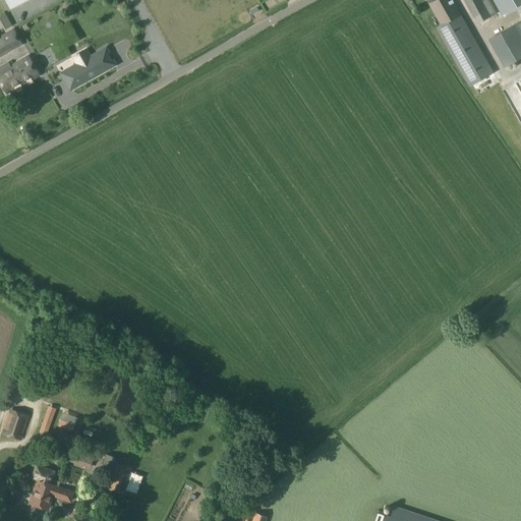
[(433,0),(428,4),(440,24),(436,27),(469,87),(494,72),(461,14),(452,0),(433,0)]
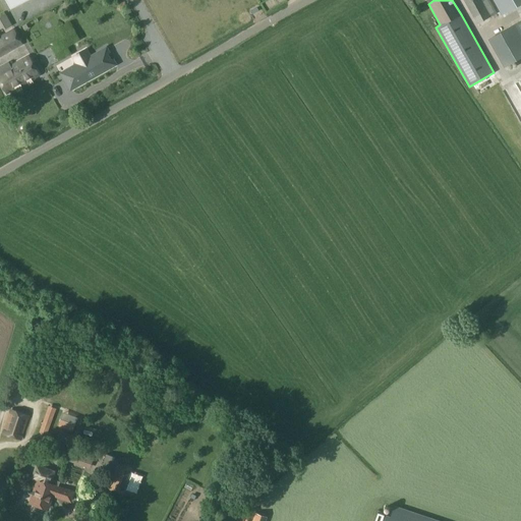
[(462,0),(476,24),(497,13),(489,0),(462,0)]
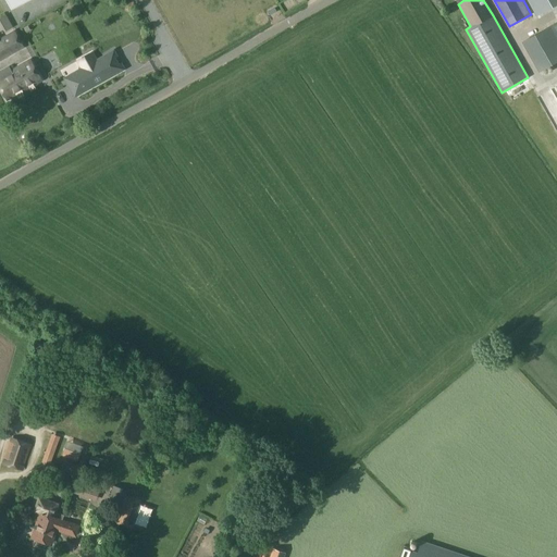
[(556,0),(528,0),(536,15),(556,3),(556,0)]
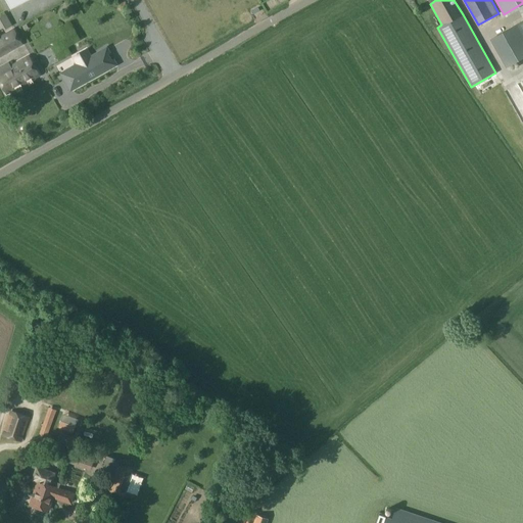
[(515,26),(490,40),(506,67),(507,66),(522,57),(522,20),(516,26),(515,26)]
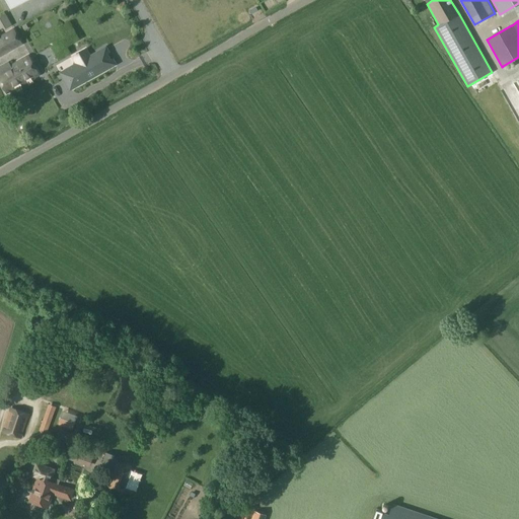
[(0,56),(21,45),(13,29),(0,35),(0,56)]
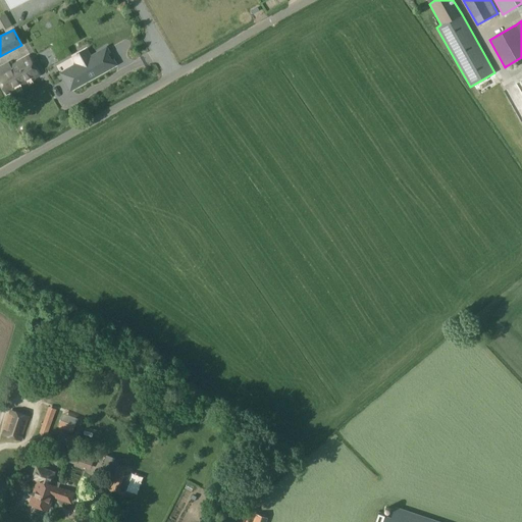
[(72,62),(55,71),(66,90),(112,63),(108,56),(106,58),(104,53),(106,52),(102,45),(86,55),(81,48),(68,55),(72,62)]
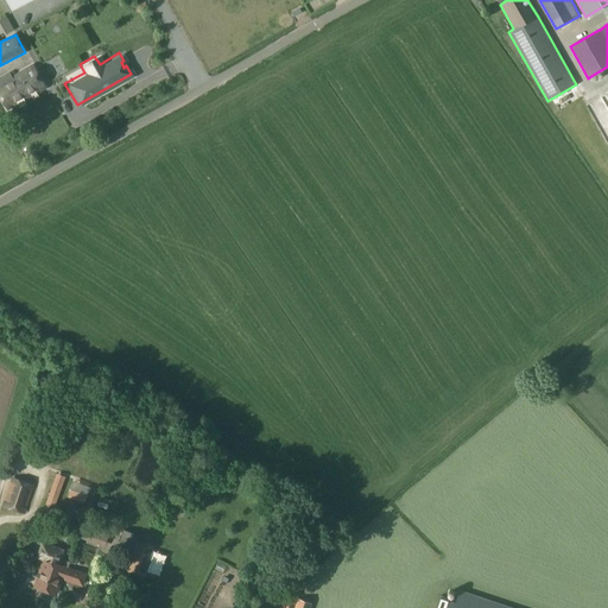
[(0,83),(0,95),(7,108),(44,88),(32,67),(0,83)]
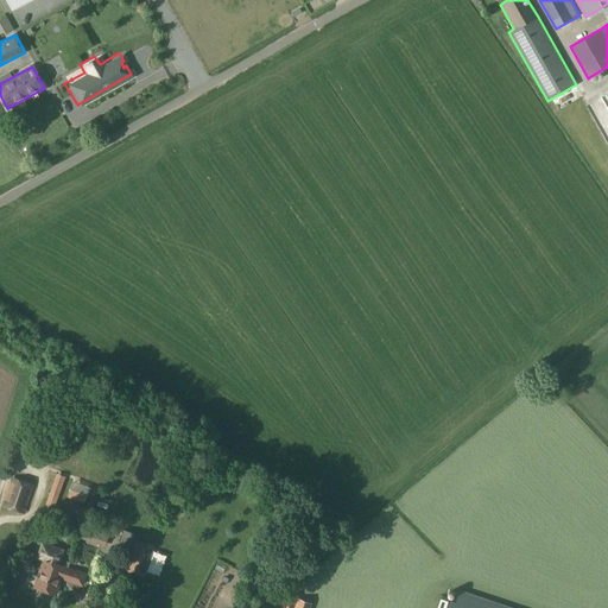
[(35,485),(11,477),(2,506),(25,513),(35,485)]
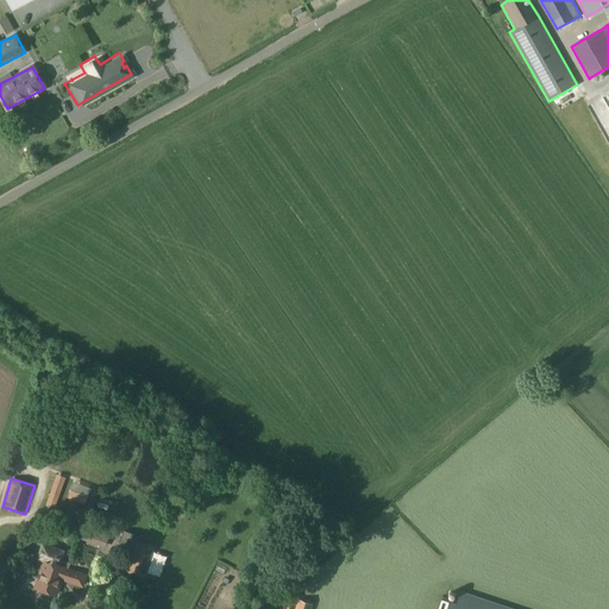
[(71,490),(68,497),(85,503),(87,496),(71,490)]
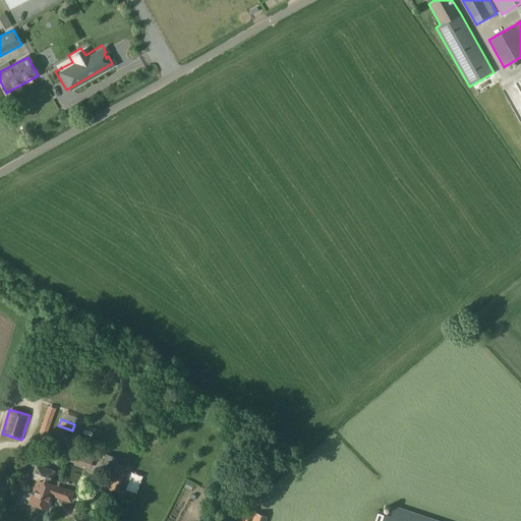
[(45,439),(50,423),(43,421),(37,437),(45,439)]
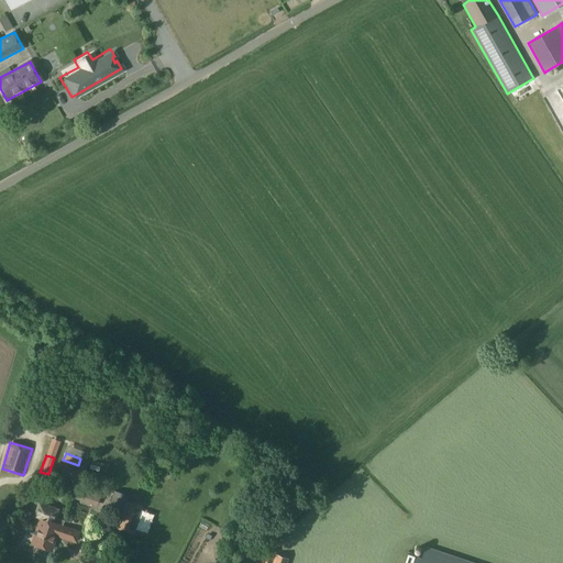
[(133,534),(143,506),(127,500),(117,529),(133,534)]
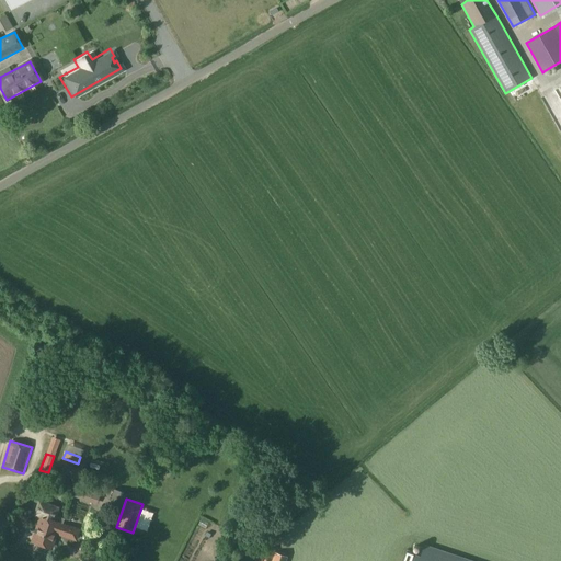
[(41,517),(61,525),(64,519),(55,516),(58,508),(39,502),(34,516),(41,517)]
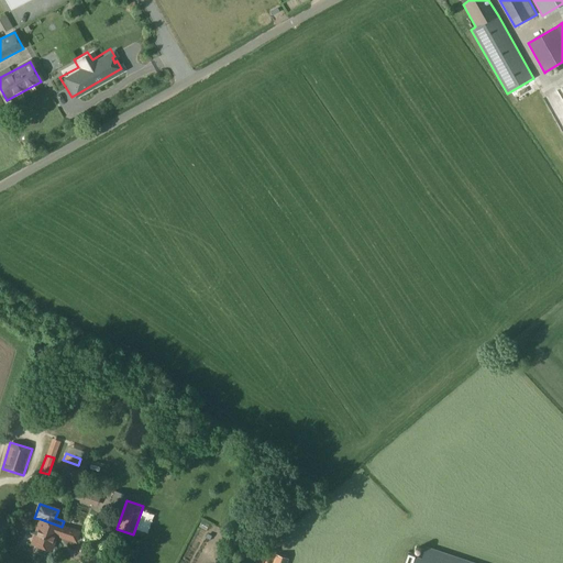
[(78,532),(62,527),(41,519),(32,543),(52,550),(56,536),(75,541),(78,532)]
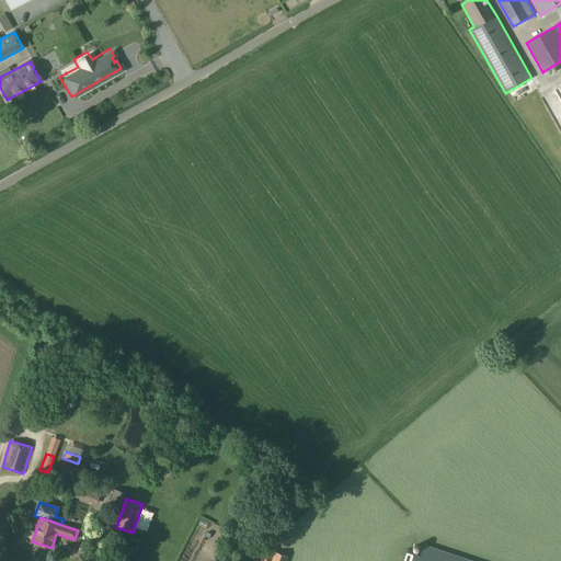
[(198,531),(185,553),(196,560),(198,560),(212,540),(198,531)]
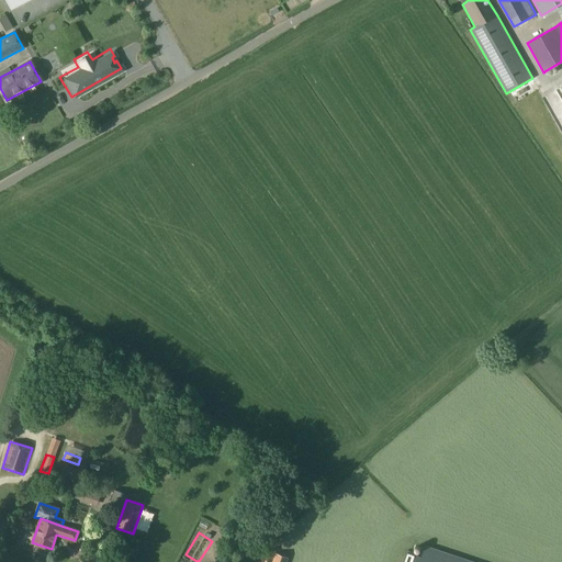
[(407,551),(403,561),(472,561),(425,547),(424,549),(422,555),(412,552),(407,551)]
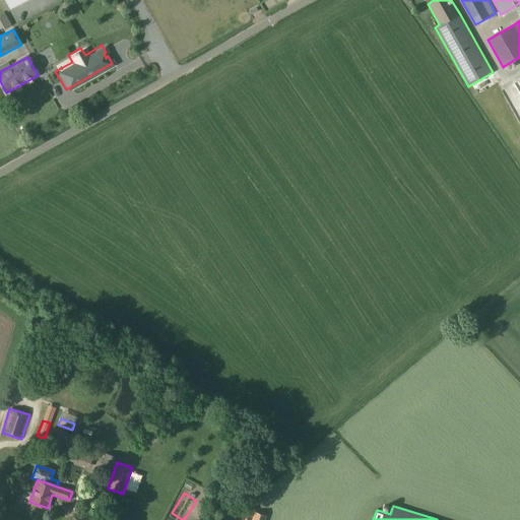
[(265,519),(267,516),(246,509),(241,519),(265,519)]
